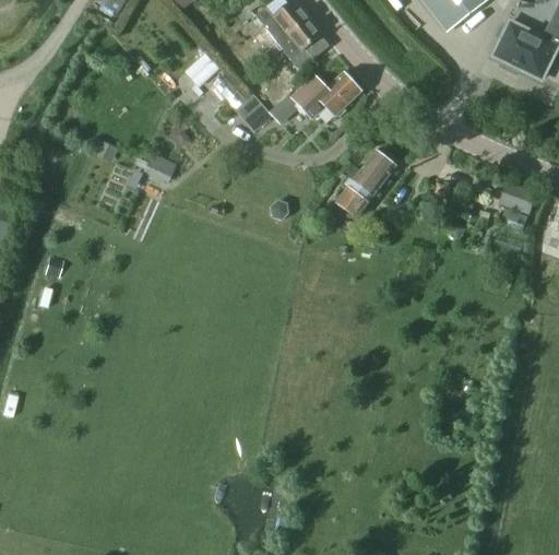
[(194,0),(185,9),(192,19),(198,14),(198,4),(194,0)]
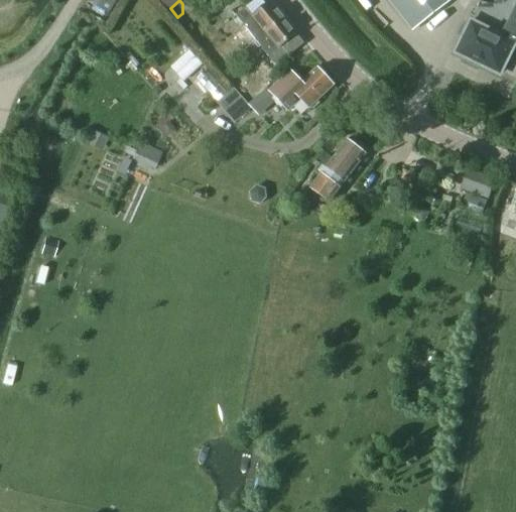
[(303,40),(273,0),(268,0),(266,1),(265,0),(251,0),(235,12),(274,65),(288,54),(287,53),(303,40)]
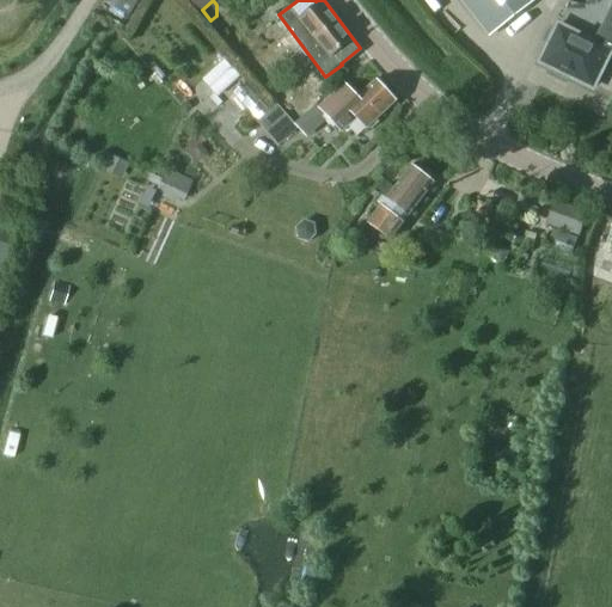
[(464,0),(489,31),(527,0),(464,0)]
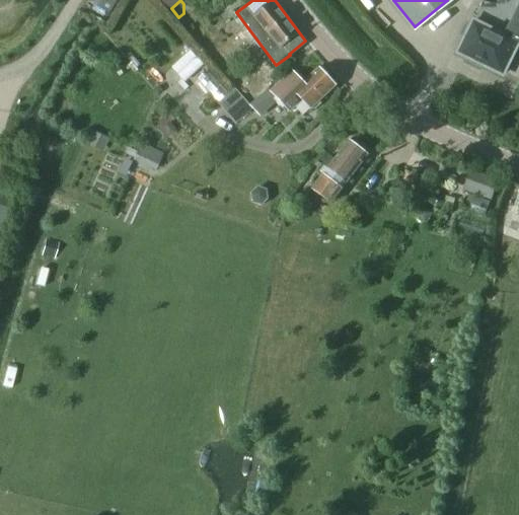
[(466,33),(458,50),(466,53),(467,57),(479,62),(483,61),(491,65),(501,70),(503,71),(504,69),(505,66),(518,41),(518,40),(518,1),(504,33),(492,27),(490,24),(478,18),(475,19),(473,18),(471,21),(468,22),(465,30),(466,33)]
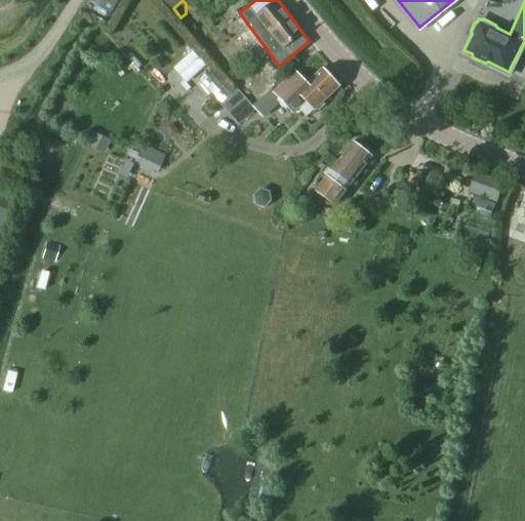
[(282,71),(272,59),(263,69),(272,79),(282,71)]
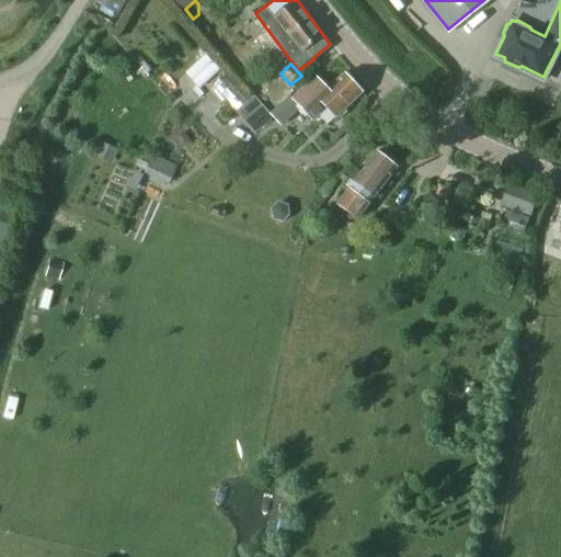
[(335,114),(363,89),(345,70),(329,87),(317,74),(293,95),(289,92),(271,110),(281,122),(300,104),(312,117),(327,104),(335,114)]
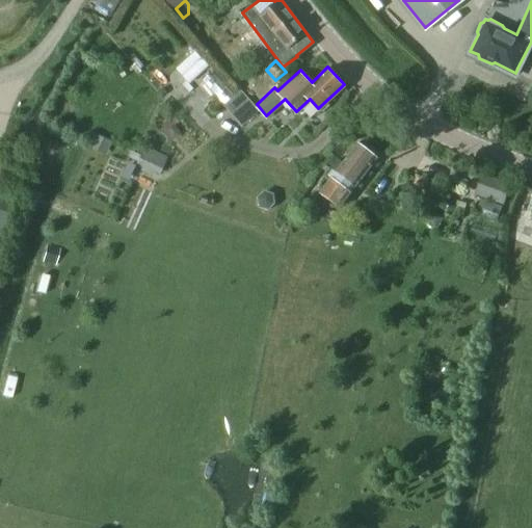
[(259,107),(241,87),(223,102),(242,122),(259,107)]
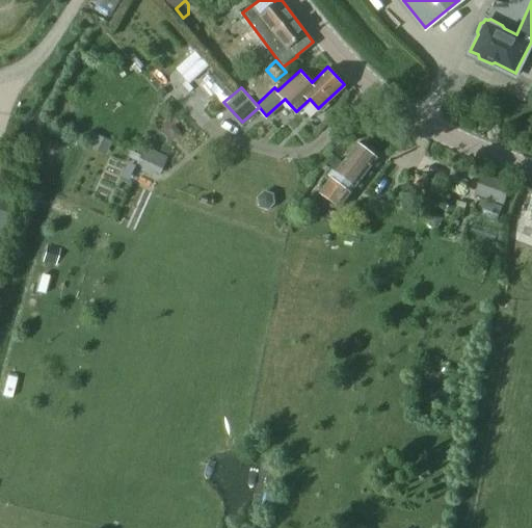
[(356,184),(377,156),(357,140),(341,163),(336,159),(324,173),(329,177),(319,190),(340,206),(351,191),(349,190),(354,183),(356,184)]
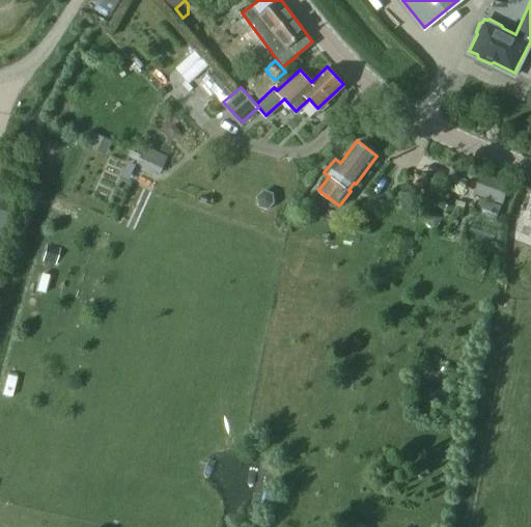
[(498,218),(511,181),(481,170),(474,191),(481,194),(478,202),(484,204),(481,213),(498,218)]
